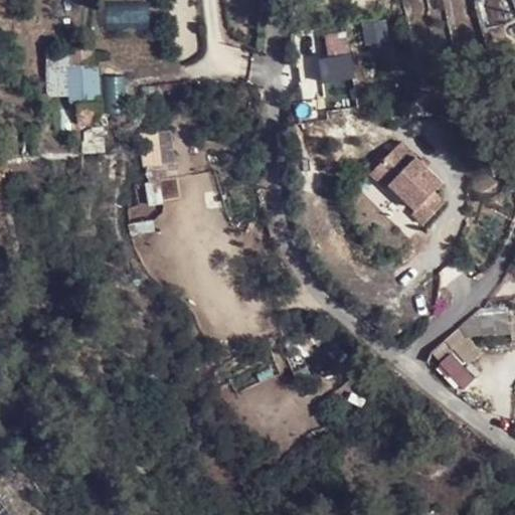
[(323,31),(326,52),(350,49),(345,28),(323,31)]
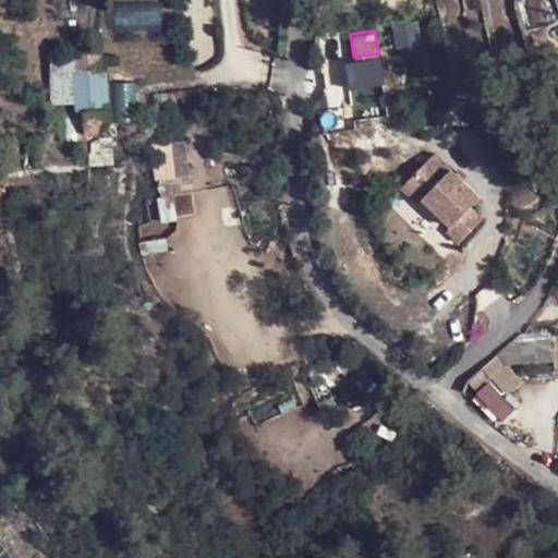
[(101,62),(74,64),(77,111),(106,109),(101,62)]
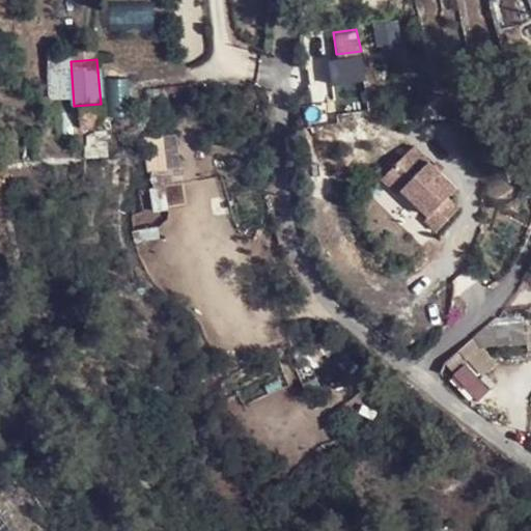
[(439,239),(454,212),(440,203),(447,193),(394,163),(372,202),(393,214),(395,208),(428,226),(425,231),(439,239)]
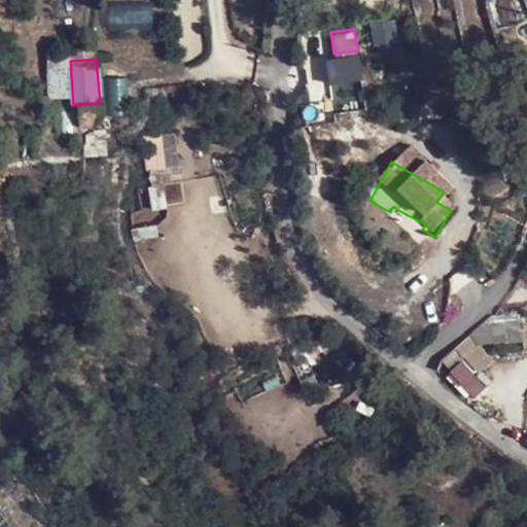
[(519,314),(492,316),(470,336),(476,346),(523,342),(524,348),(526,347),(526,318),(521,319),(519,314)]
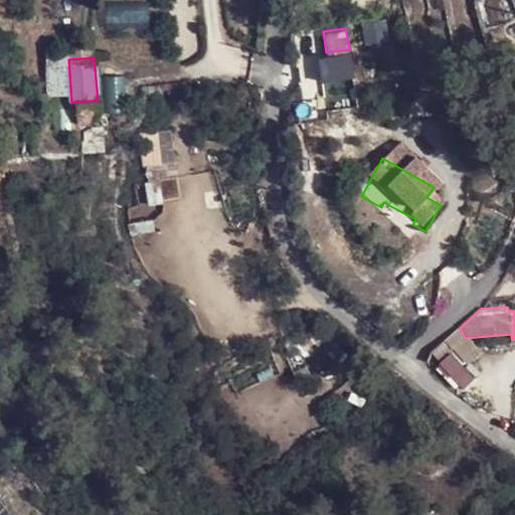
[(441,364),(463,388),(473,378),(451,354),(441,364)]
